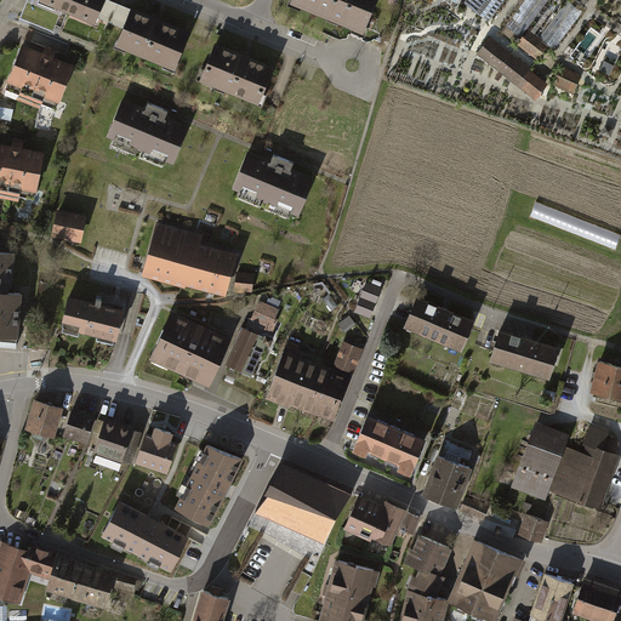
[(40,0),(40,1),(55,9),(55,6),(96,24),(98,17),(106,0),(40,0)]
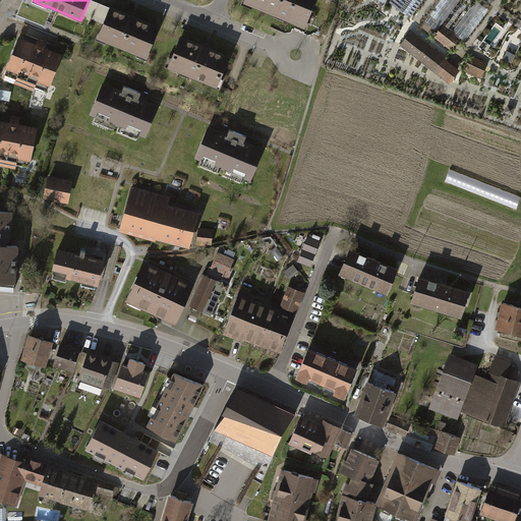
[(93,0),(89,0),(82,14),(93,18),(100,3),(93,0)]
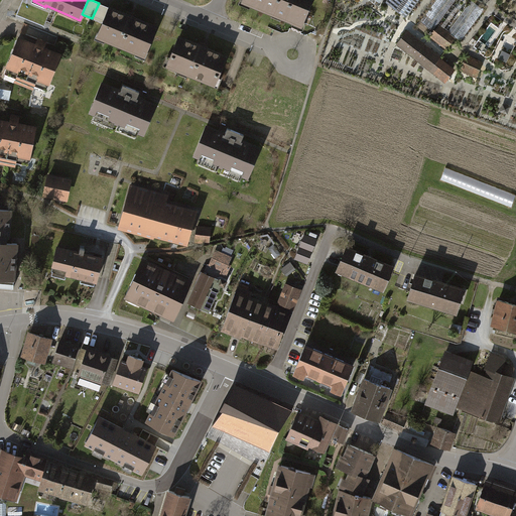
[(317,1),(314,0),(245,0),(244,2),(306,27),(317,1)]
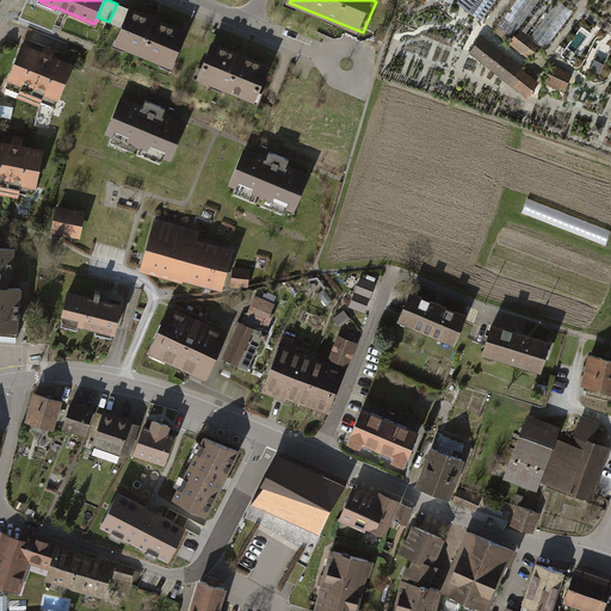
[(495,0),(460,0),(458,2),(481,19),(495,0)]
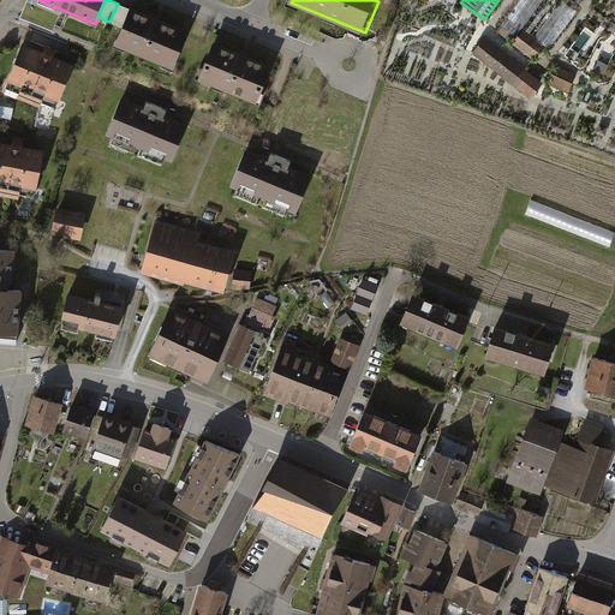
[(544,0),(520,0),(502,24),(518,36),(524,29),(544,0)]
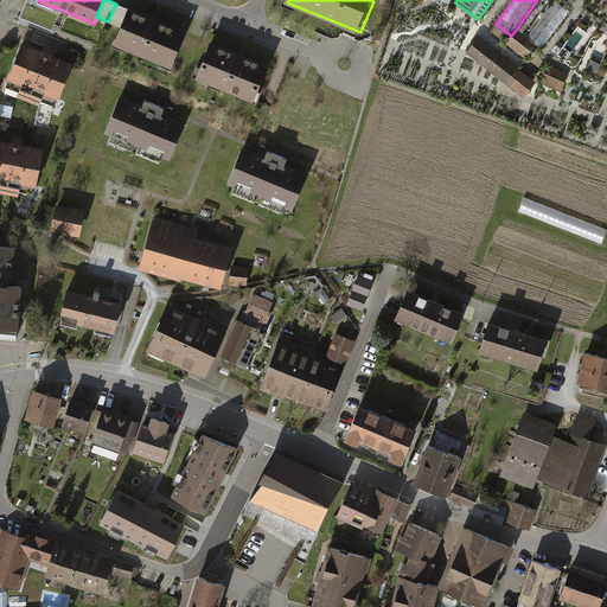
[(569,13),(553,1),(528,36),(544,48),(569,13)]
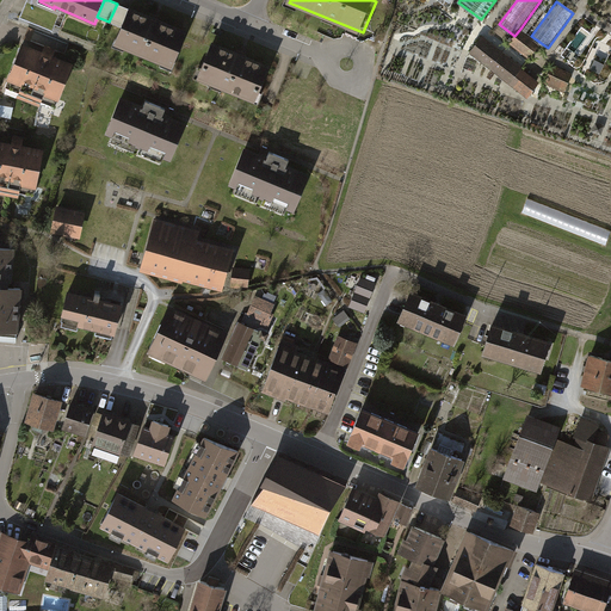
[(122,28),(130,8),(117,4),(109,22),(122,28)]
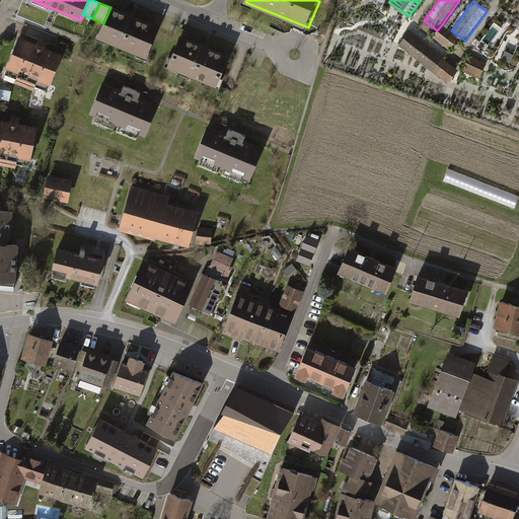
[(160,28),(110,7),(103,23),(99,32),(98,32),(95,40),(105,44),(106,42),(148,59),(160,28)]
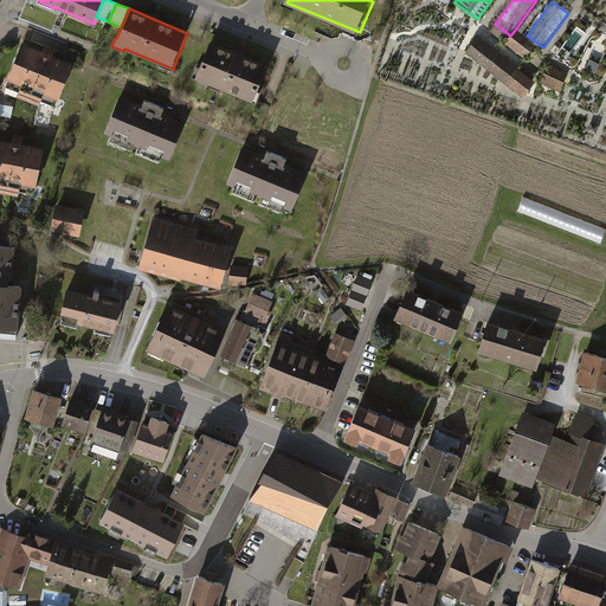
[(535,49),(515,32),(507,43),(527,59),(535,49)]
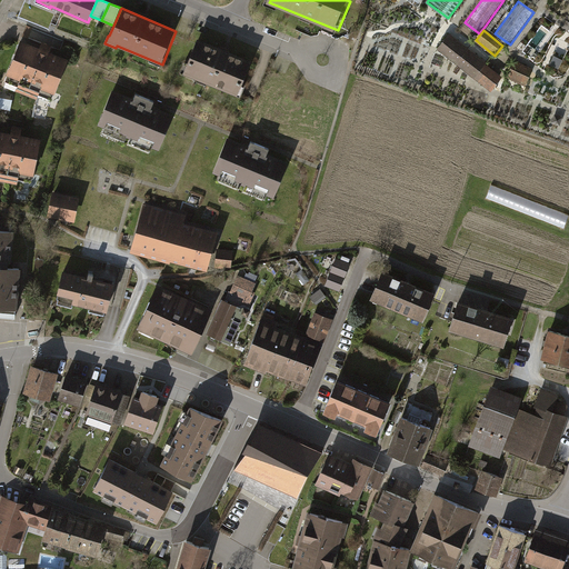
[(505,78),(450,35),(438,49),(493,93),(505,78)]
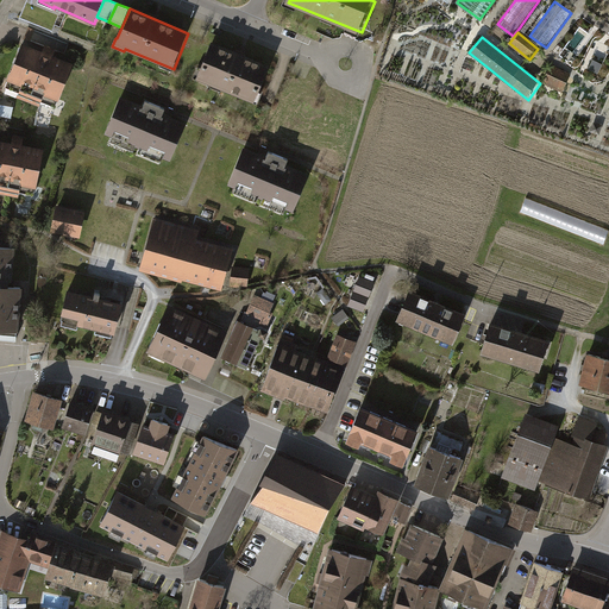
[(49,52),(23,42),(4,88),(56,108),(74,62),(49,52)]
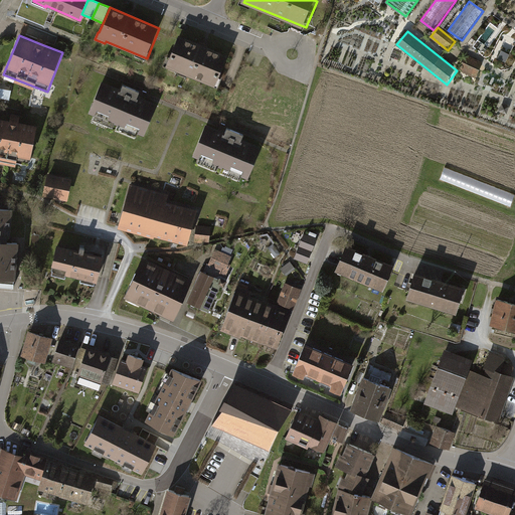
[(226,57),(177,38),(166,66),(215,86),(226,57)]
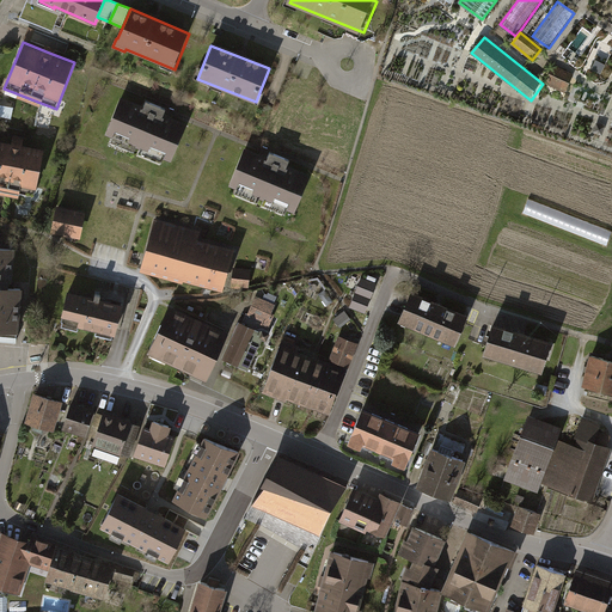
[(574,74),(555,67),(548,85),(565,92),(574,74)]
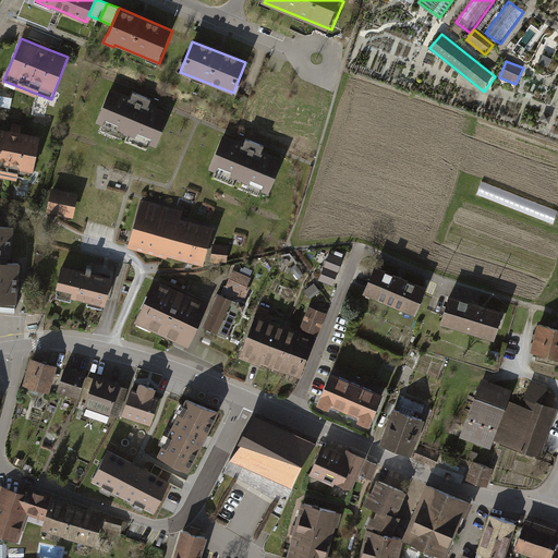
[(128,95),(108,87),(94,120),(154,144),(168,111),(147,102),(149,96),(131,88),(128,95)]
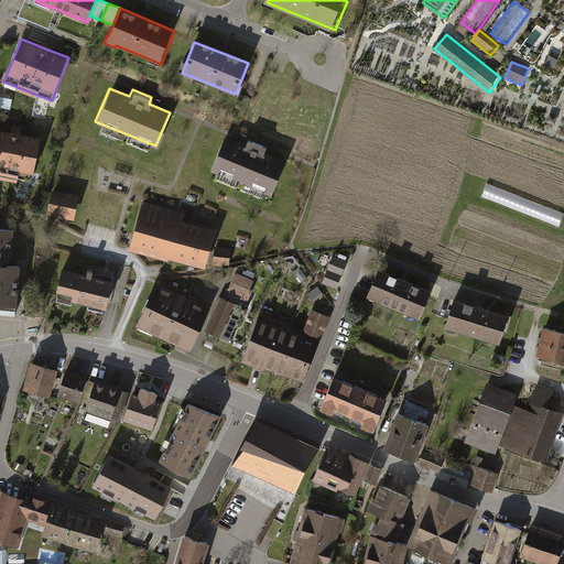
[(42,143),(0,134),(0,169),(36,176),(42,143)]
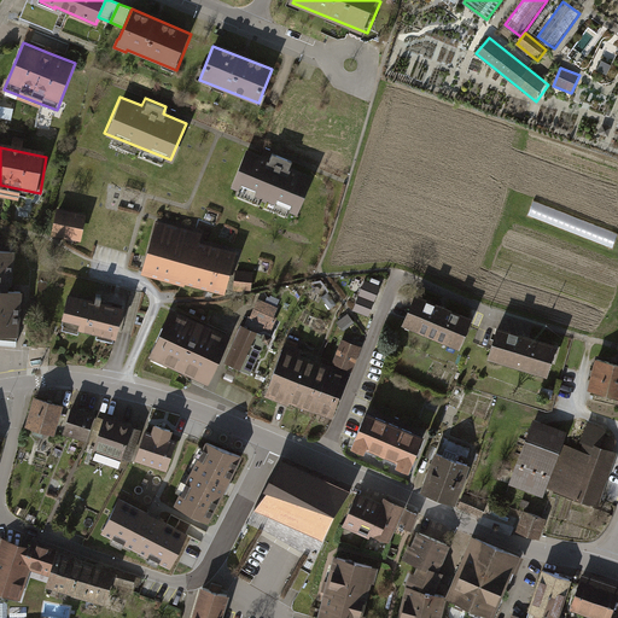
[(267,159),(244,150),(229,186),(297,214),(313,176),(287,167),(291,158),(270,151),(267,159)]
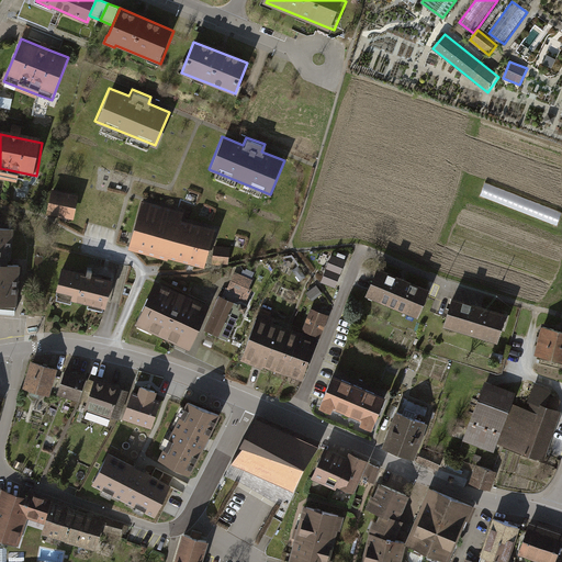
[(561,210),(486,183),(482,197),(560,224),(561,217),(561,210)]
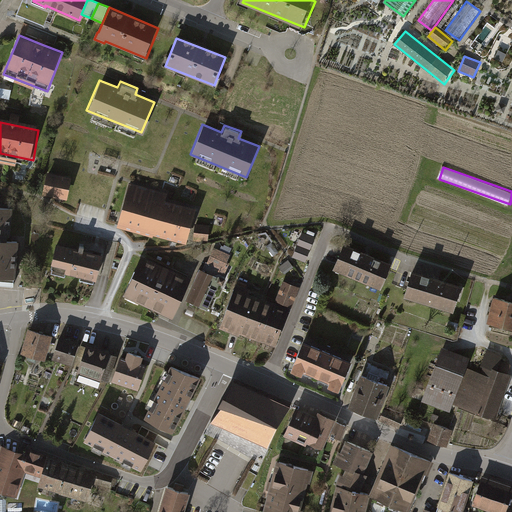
[(69,181),(48,176),(45,191),(66,195),(69,181)]
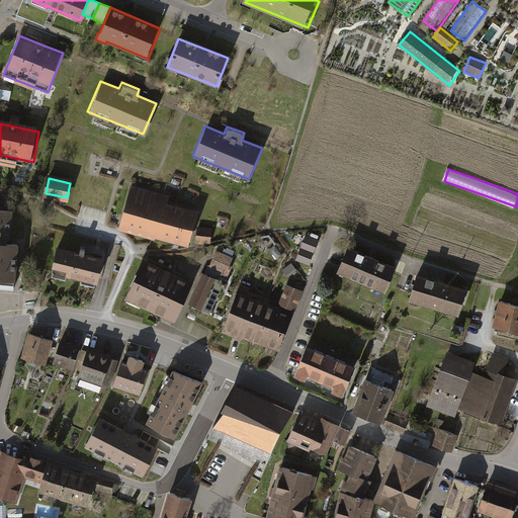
[(119,229),(188,248),(197,211),(167,203),(169,196),(132,186),(119,229)]
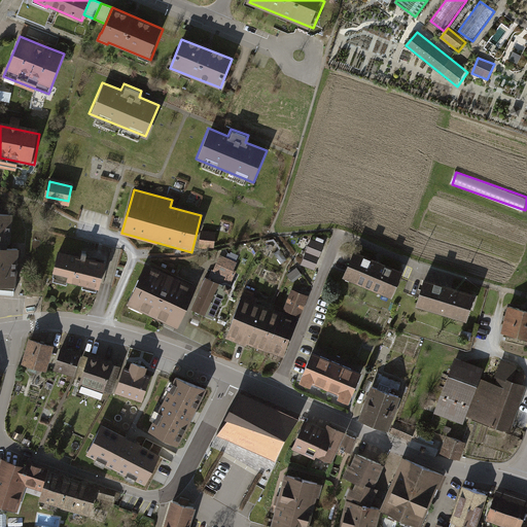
[(13,213),(0,211),(0,291),(16,293),(20,248),(8,247),(8,242),(11,242),(13,213)]
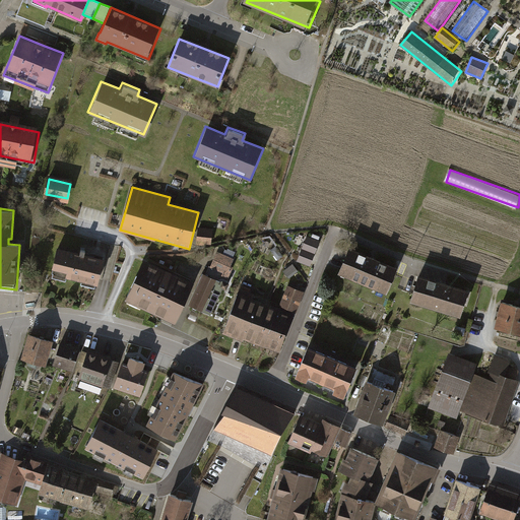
[(213,229),(197,226),(195,242),(211,244),(213,229)]
